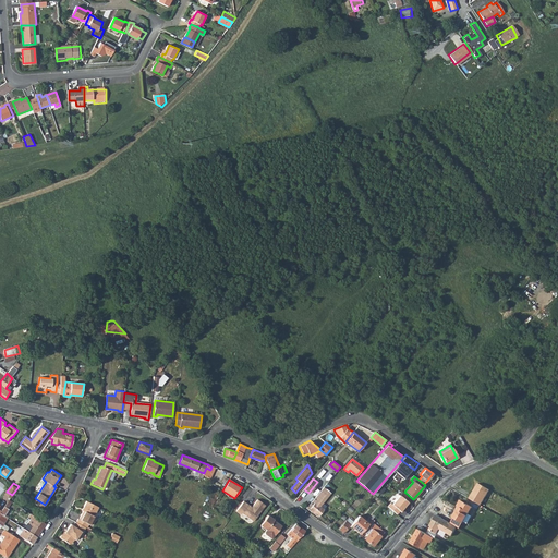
[(488,488),(476,483),(469,498),(480,504),(488,488)]
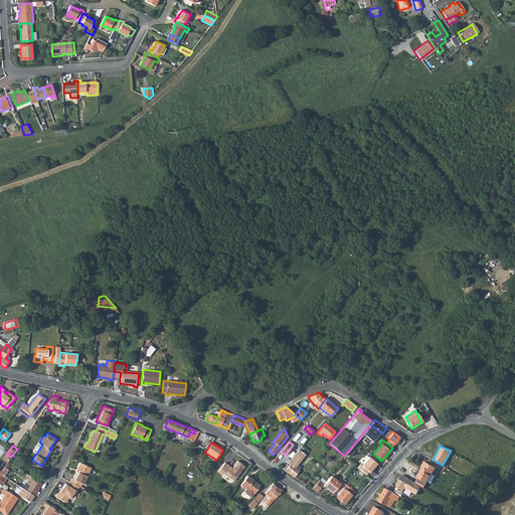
[(289,462),(291,463),(285,471),(294,477),(299,470),(301,467),(297,464),(302,459),(298,455),(296,454),(289,462)]
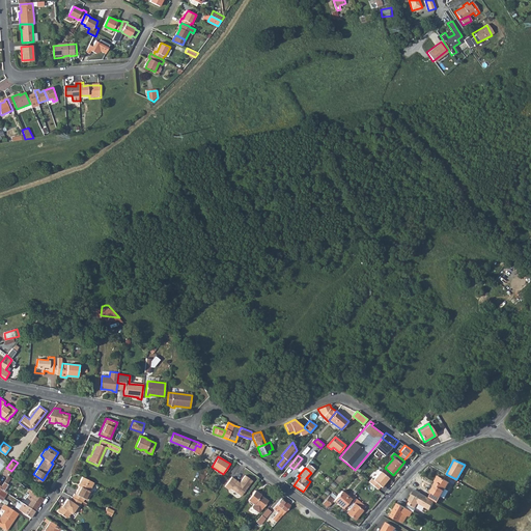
[(386,481),(388,478),(380,471),(373,480),(371,479),(369,482),(378,490),(381,486),(382,487),(387,481),(386,481)]
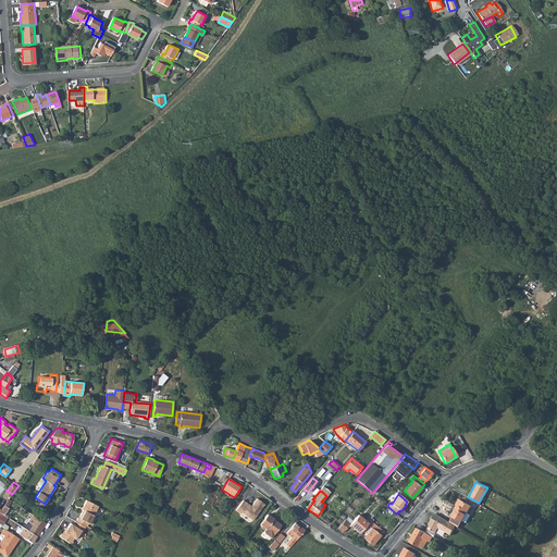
[(45,504),(35,497),(33,502),(42,507),(45,504)]
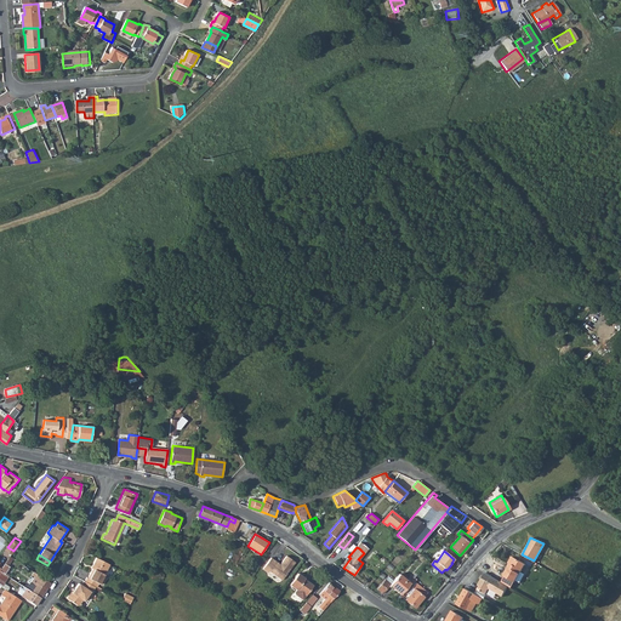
[(283,580),(296,562),(288,556),(281,564),(272,557),(263,568),(268,571),(269,570),(283,580)]
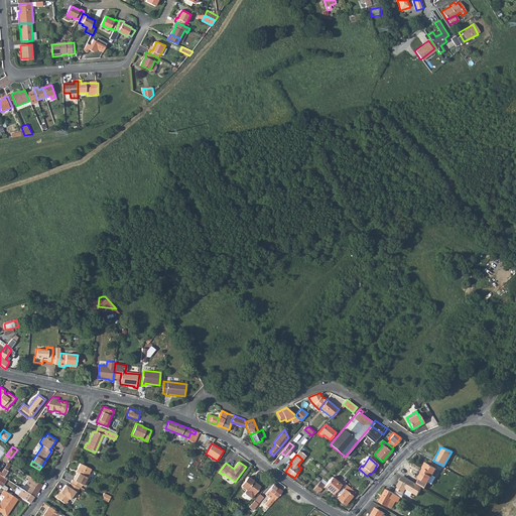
[(433,475),(436,469),(425,463),(422,468),(423,468),(422,471),(432,476),(433,475)]
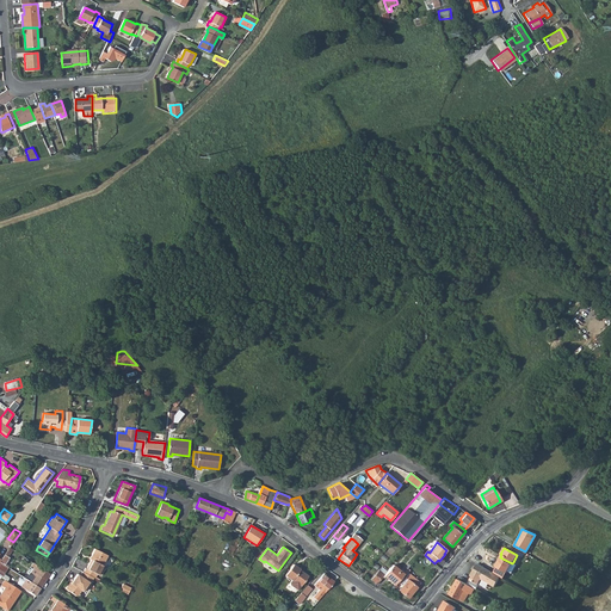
[(106,555),(93,549),(90,557),(91,557),(86,568),(85,568),(82,573),(93,578),(96,579),(98,574),(99,574),(104,565),(102,563),(106,555)]
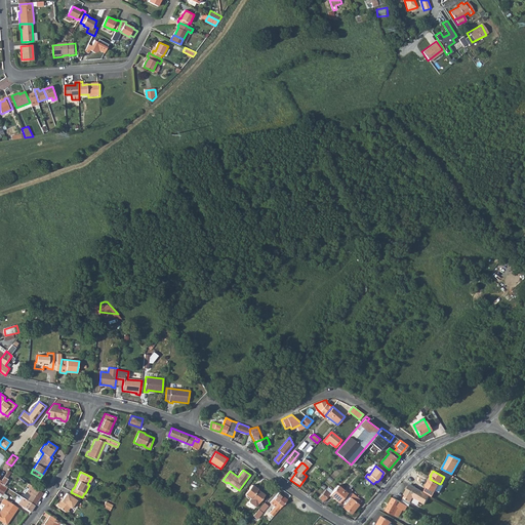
[(430,479),(426,486),(436,492),(437,490),(440,484),(430,479)]
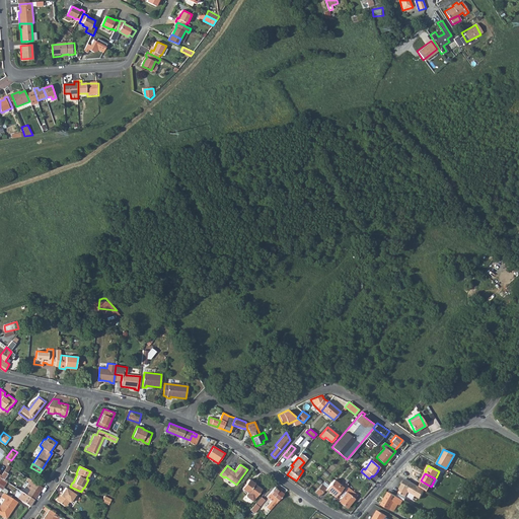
[(32,485),(29,490),(25,488),(25,487),(22,490),(21,489),(20,490),(34,500),(43,487),(27,477),(26,480),(29,483),(32,485)]
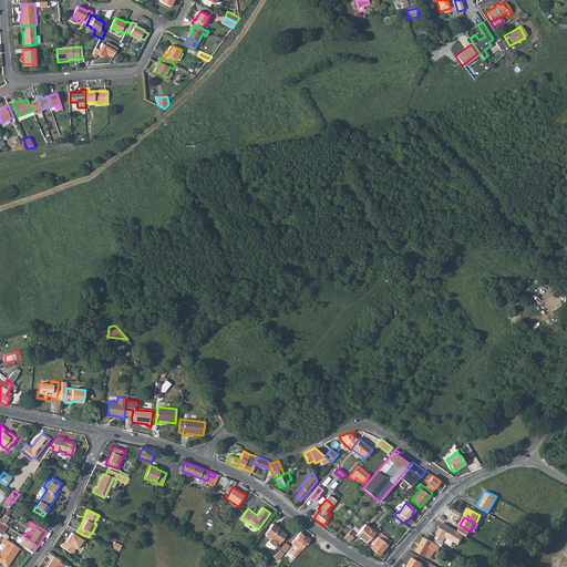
[(278,528),(278,527),(272,524),(265,534),(270,538),(271,537),(279,543),(286,534),(278,528)]
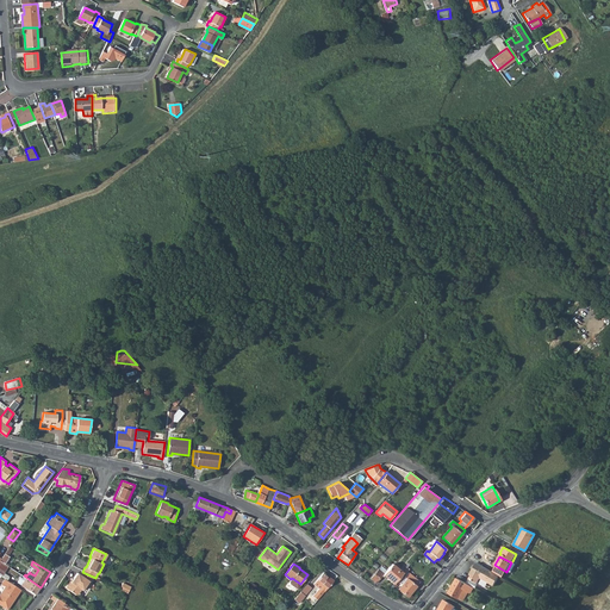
[(393,584),(403,573),(392,564),(386,571),(384,574),(383,574),(393,584)]
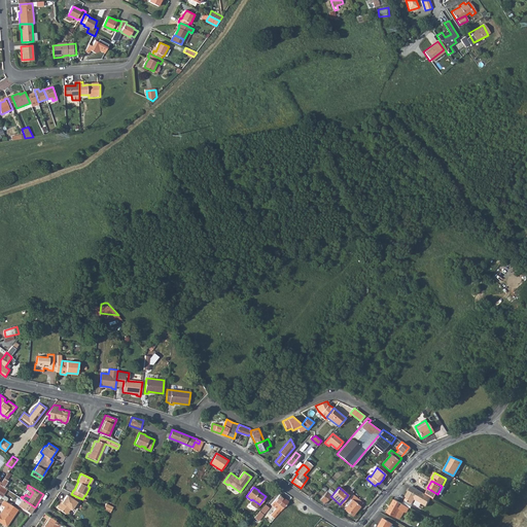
[(430,497),(412,487),(410,490),(409,489),(405,495),(407,496),(405,498),(403,500),(411,504),(414,499),(425,505),(430,497)]
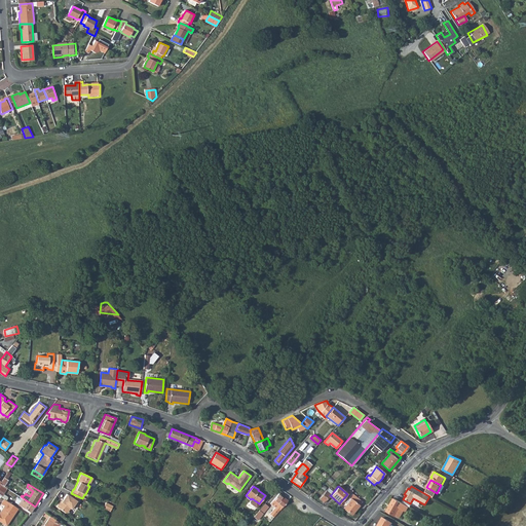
[(326,491),(318,498),(324,502),(330,495),(331,495),(326,491)]
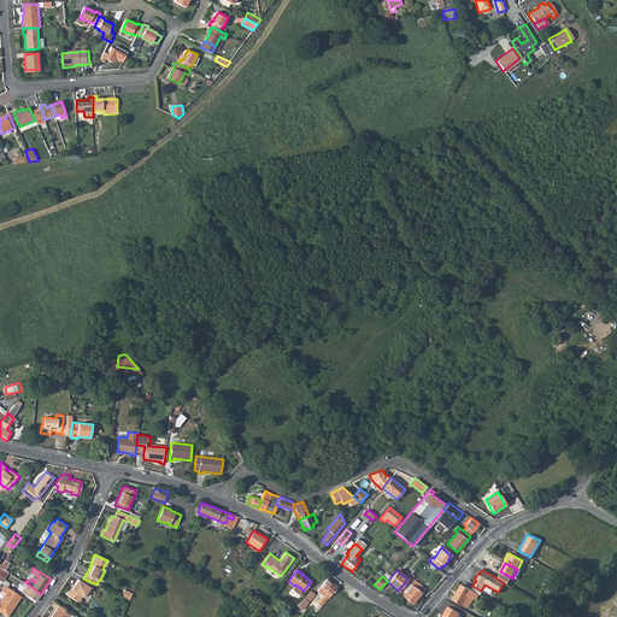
[(90,589),(94,583),(83,579),(82,577),(80,581),(77,580),(72,586),(71,585),(65,593),(76,601),(78,601),(82,597),(89,588),(90,589)]
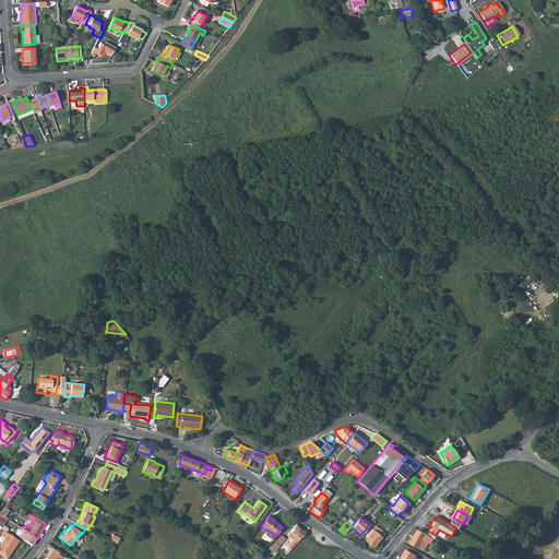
[(297,543),(306,532),(296,524),(287,535),(293,539),(286,547),(290,550),(297,543)]
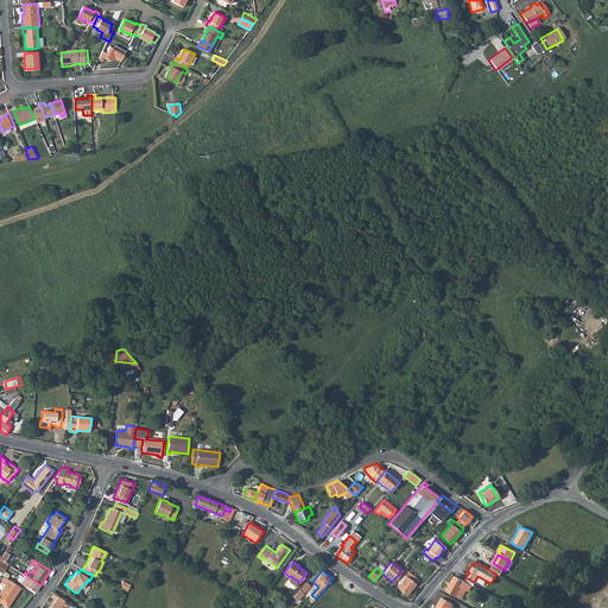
[(406,595),(418,580),(407,570),(404,575),(405,577),(397,587),(406,595)]
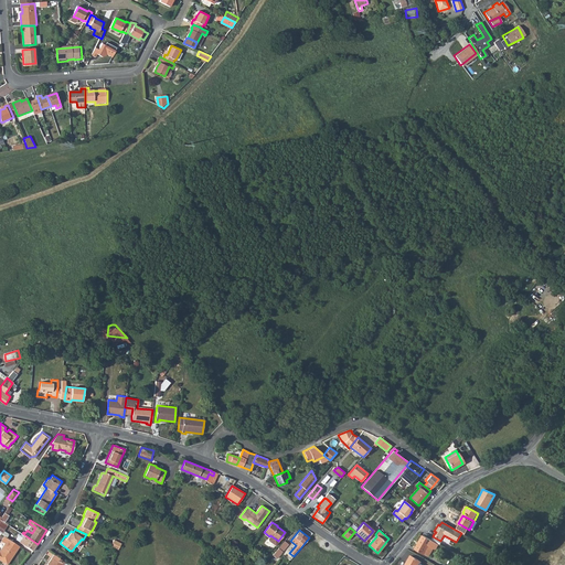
[(19,531),(17,534),(20,535),(17,540),(32,551),(38,544),(22,533),(19,531)]
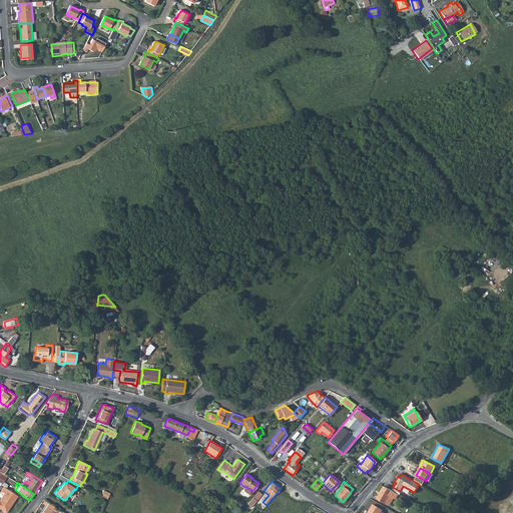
[(249,495),(252,491),(245,486),(244,487),(243,489),(243,491),(249,495)]
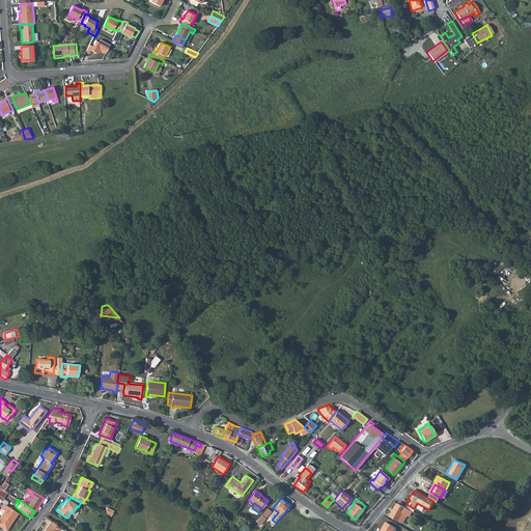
[(398,503),(391,516),(400,522),(400,521),(404,513),(409,515),(411,516),(413,512),(398,503)]
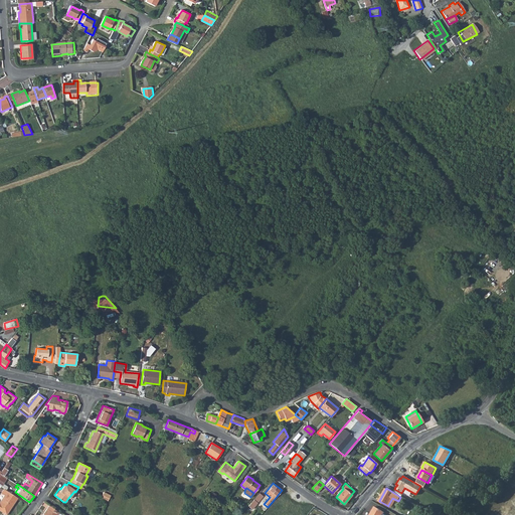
[(4,496),(0,502),(0,510),(6,514),(18,498),(7,491),(4,496)]
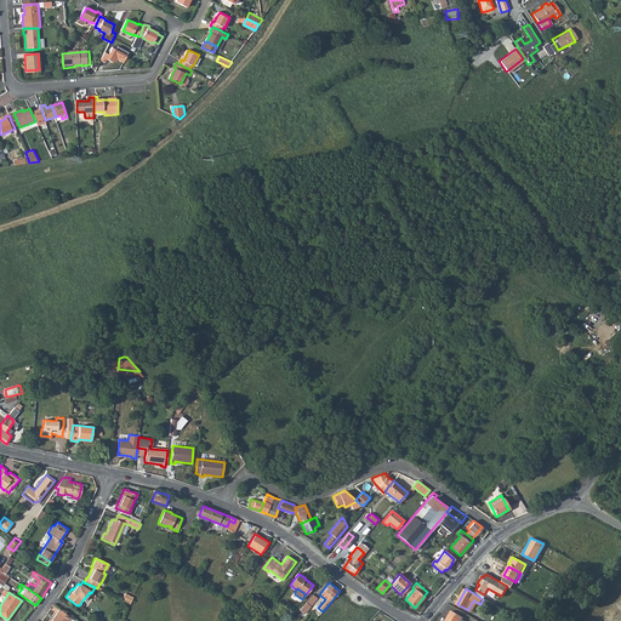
[(124,592),(121,599),(130,603),(132,596),(124,592)]
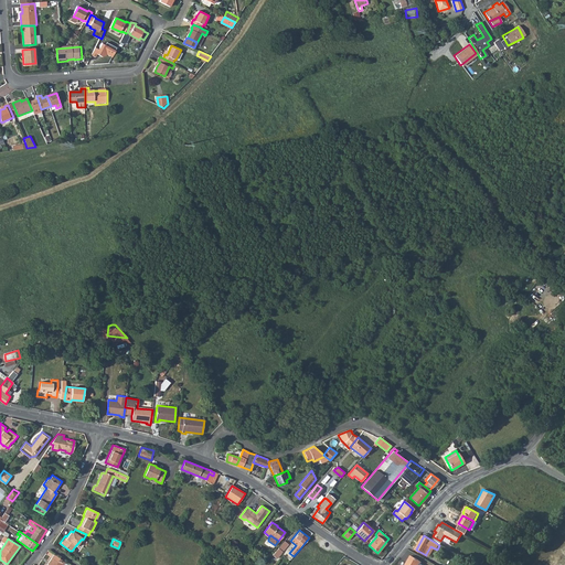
[(284,541),(277,550),(281,553),(288,544),(284,541)]
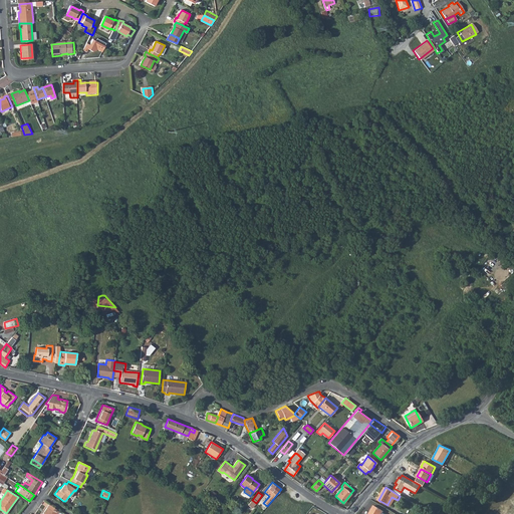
[(392,497),(388,504),(391,506),(392,505),(396,499),(392,497)]
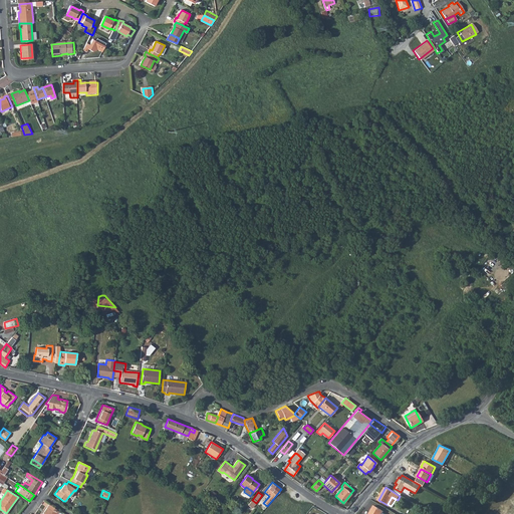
[(48,505),(42,513),(60,513),(61,513),(48,505)]
